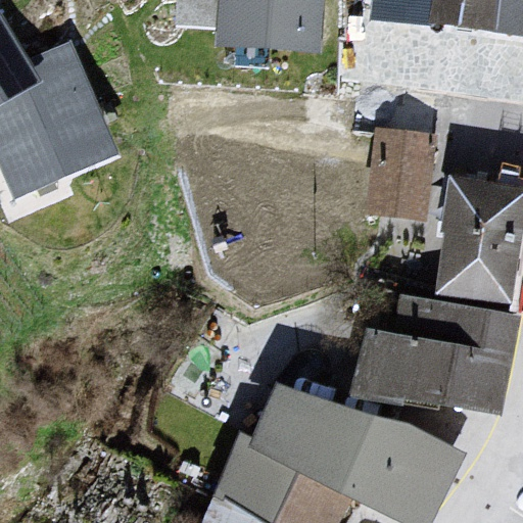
[(322,51),(324,0),(218,0),(216,46),(322,51)]
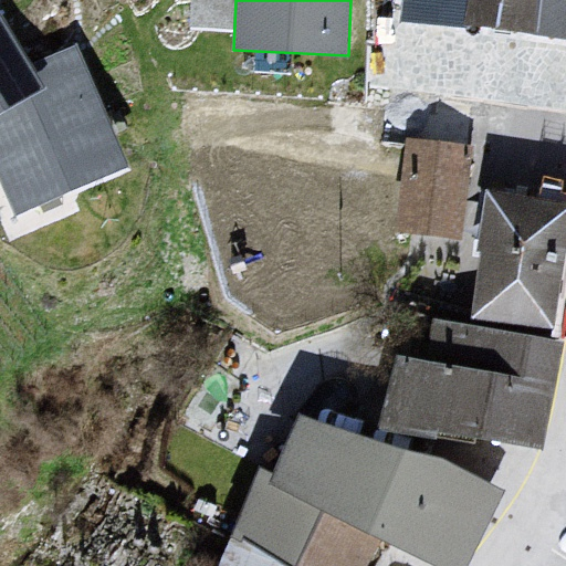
[(565,0),(470,0),(468,16),(565,31),(565,0)]
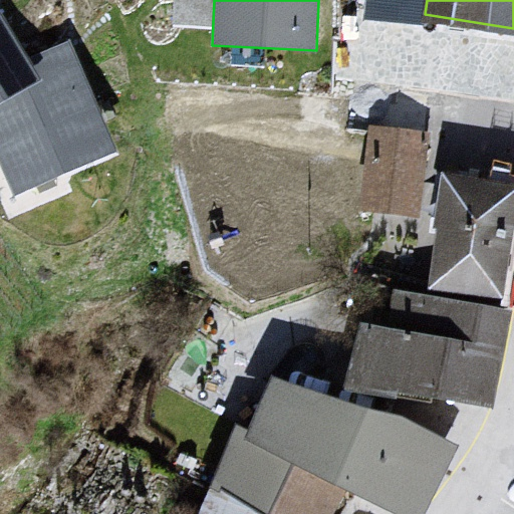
[(27,60),(0,4),(0,146),(16,180),(113,132),(69,40),(27,60)]
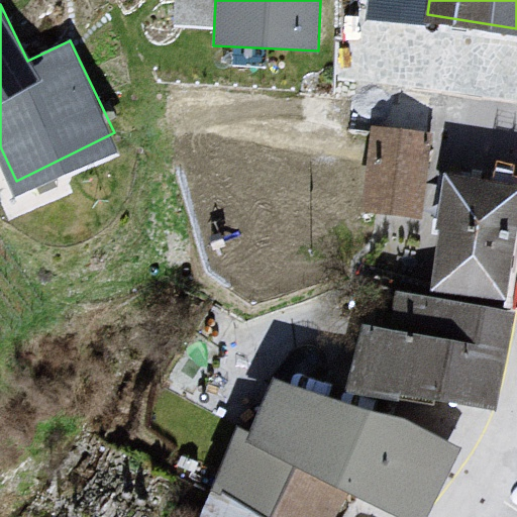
[(439,98),(391,93),(388,127),(432,131),(439,98)]
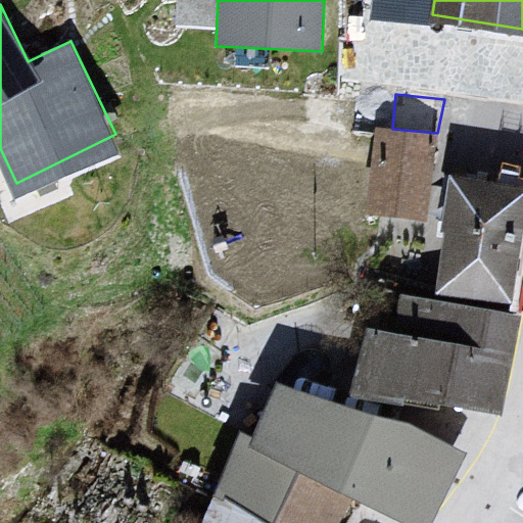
[(429,222),(437,133),(392,129),(371,127),(364,216),(429,222)]
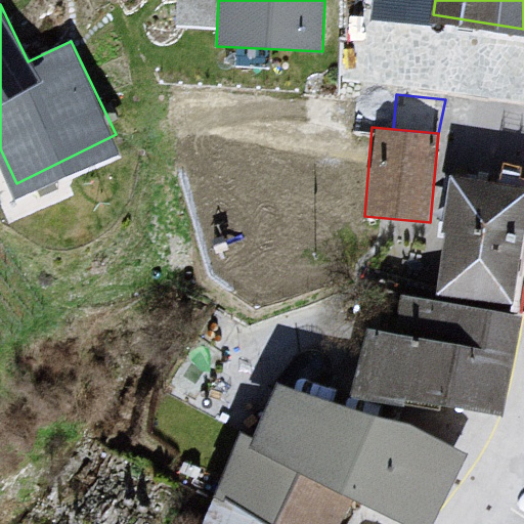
[(514,303),(523,226),(523,183),(450,174),(434,292),(514,303)]
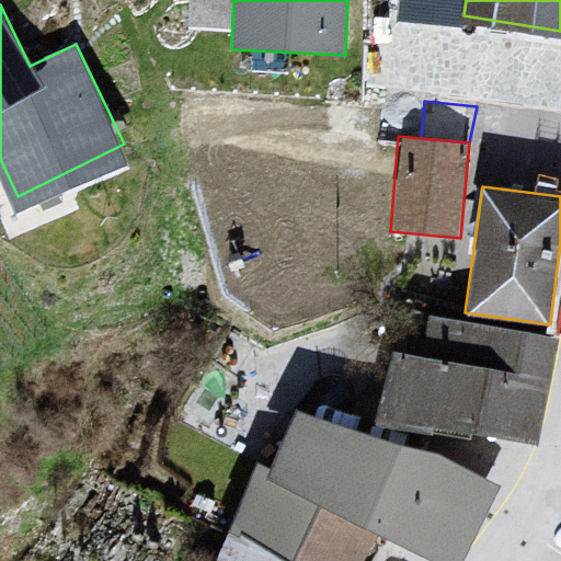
[(540,446),(558,336),(427,316),(421,354),(391,350),(379,421),(540,446)]
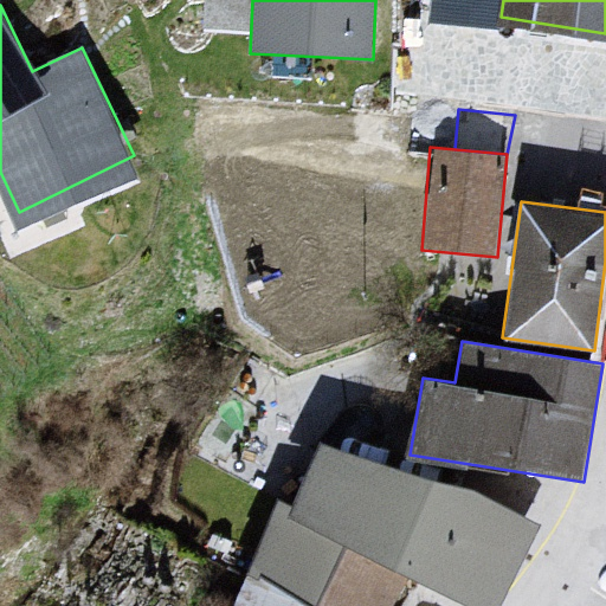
[(238,574),(308,605),(379,605),(401,559),(488,598),(520,528),(316,436),(288,498),(275,492),(238,574)]
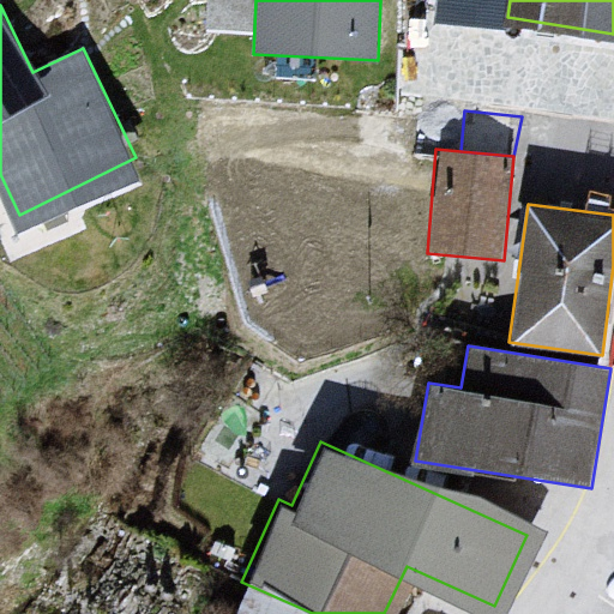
[(312,613),(241,582),(233,613),(312,613)]
